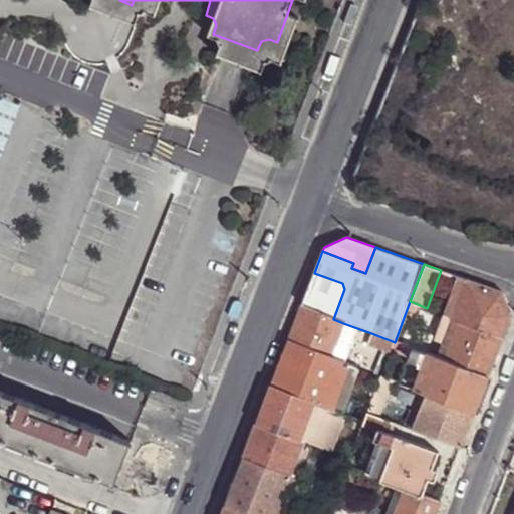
[(314,273),(301,307),(333,319),(344,289),(342,283),(314,273)]
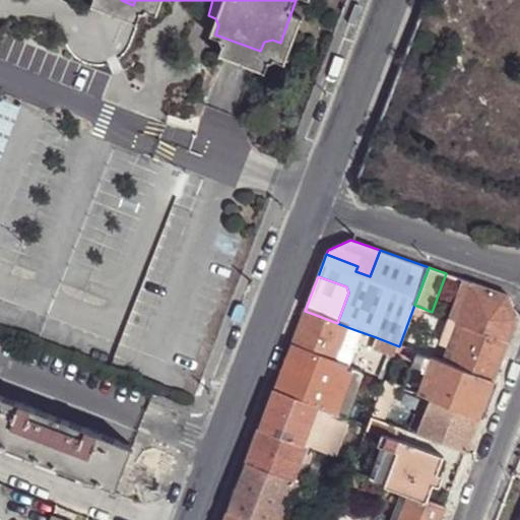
[(451,319),(458,322),(472,282),(464,280),(451,319)]
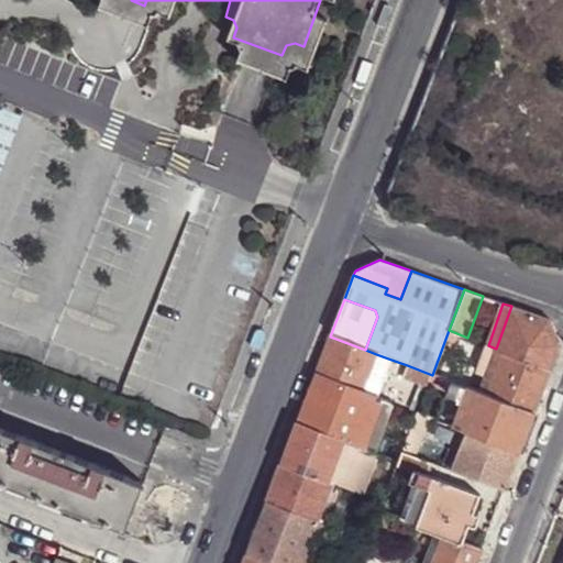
[(511,306),(496,349),(504,351),(552,368),(561,345),(549,319),(511,306)]
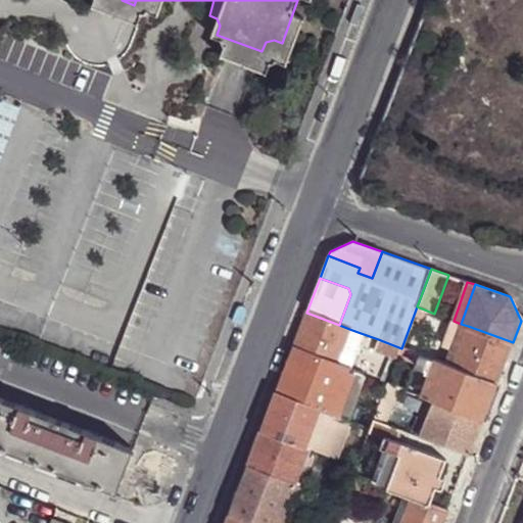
[(306,313),(292,348),(336,365),(349,329),(339,325),(306,313)]
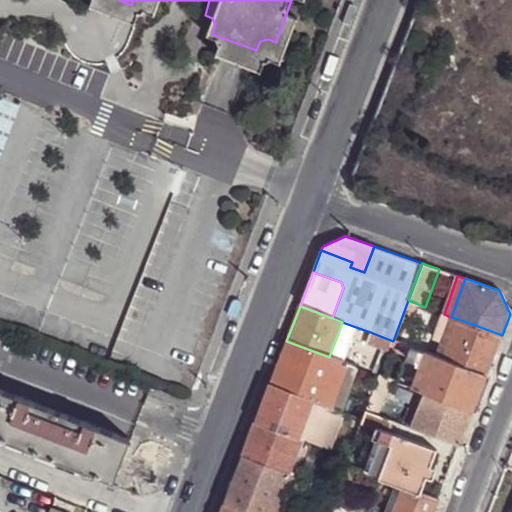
[(451,317),(435,356),(443,359),(458,319),(451,317)]
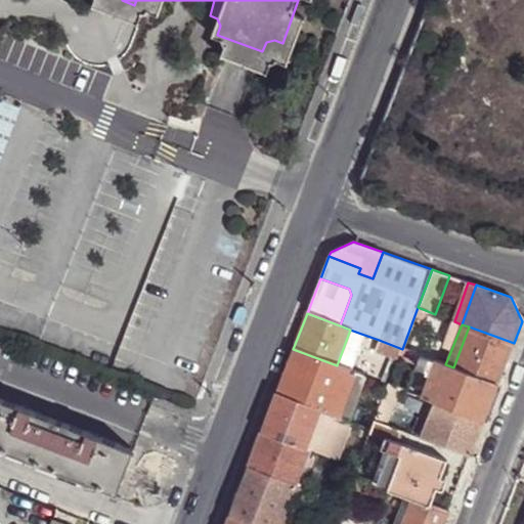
[(453,367),(497,385),(514,343),(469,326),(453,367)]
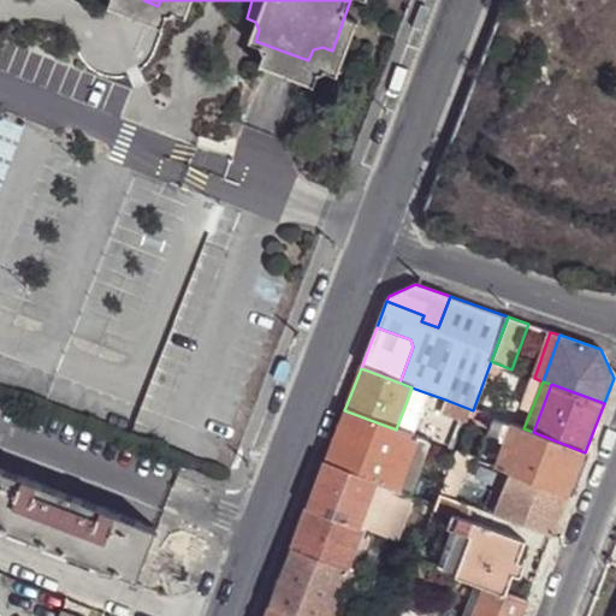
[(412,388),(396,430),(408,434),(425,392),(412,388)]
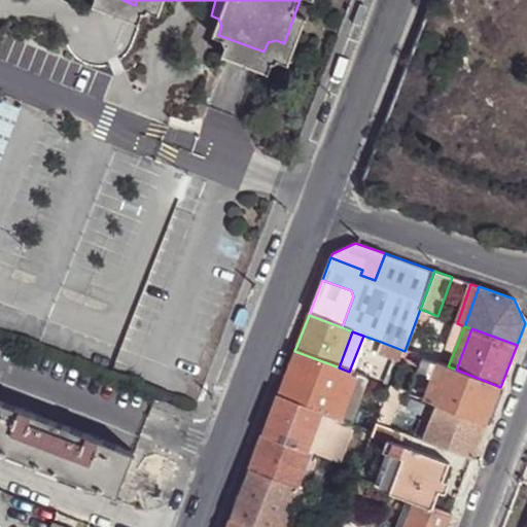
[(377,353),(400,361),(401,358),(405,351),(381,342),(377,353)]
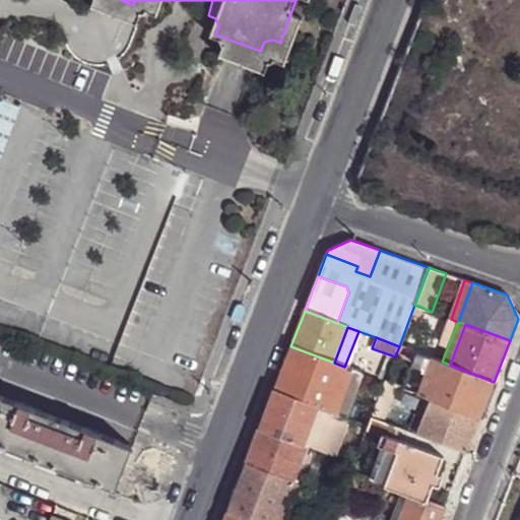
[(290,346),(273,391),(316,407),(327,411),(333,413),(350,369),(344,367),(334,363),(290,346)]
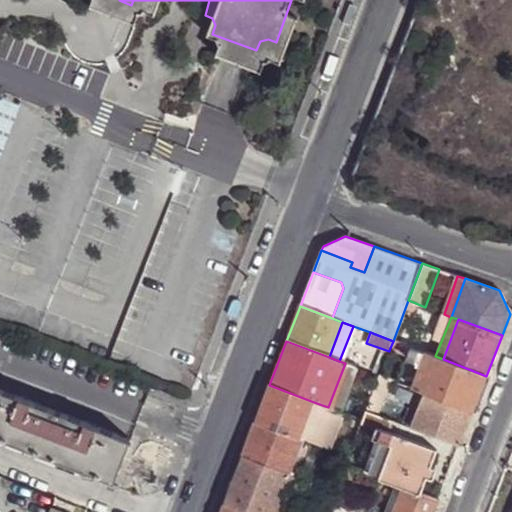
[(393,341),(390,348),(408,354),(410,347),(393,341)]
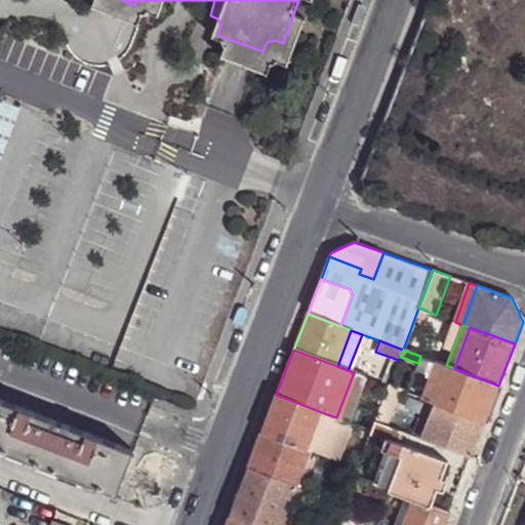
[(418,363),(410,382),(426,389),(436,361),(420,356),(418,363)]
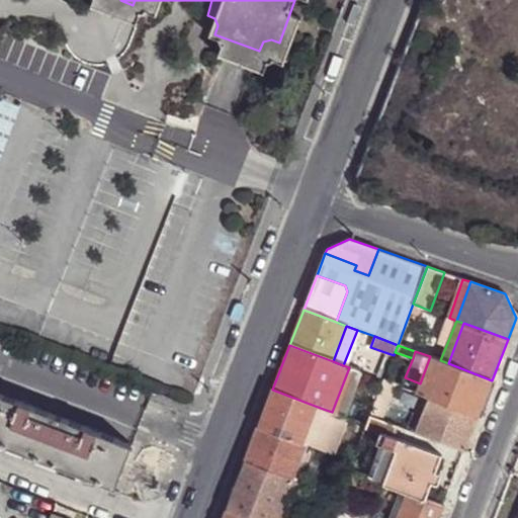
[(430,398),(479,416),(492,380),(448,363),(440,360),(430,356),(420,383),(416,393),(430,398)]
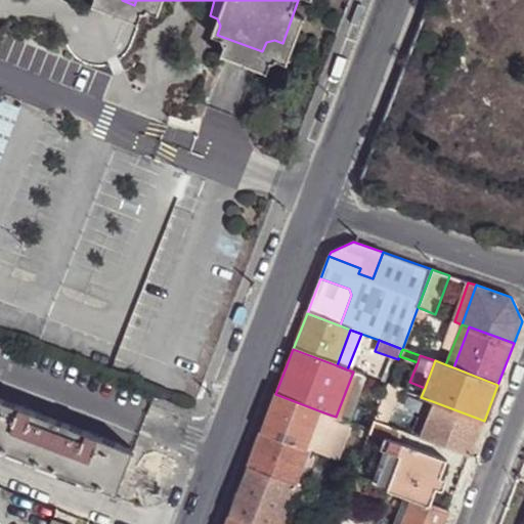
[(353,372),(336,417),(350,422),(367,377),(353,372)]
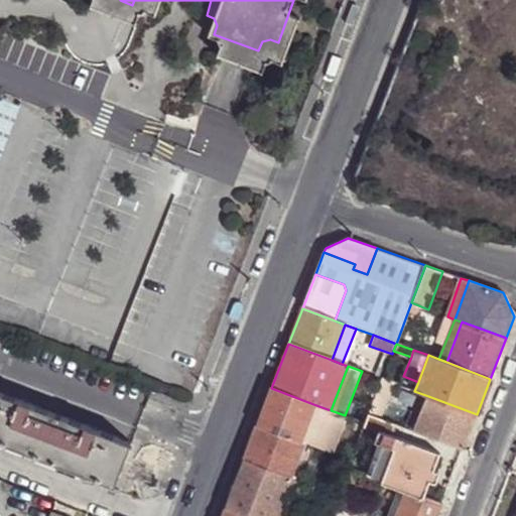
[(403,376),(400,385),(414,391),(418,382),(403,376)]
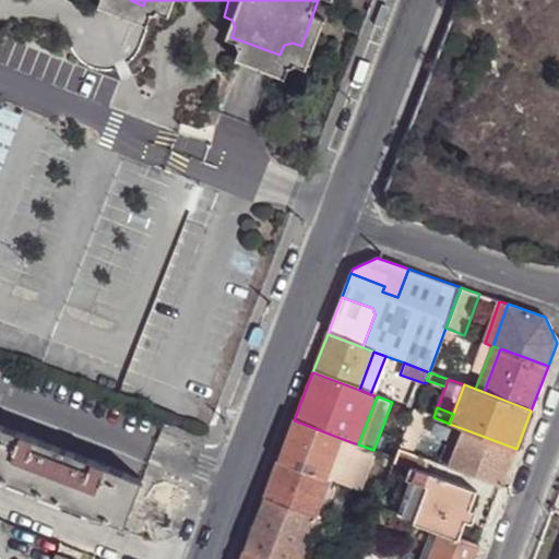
[(415,409),(401,449),(407,451),(412,453),(427,415),(415,409)]
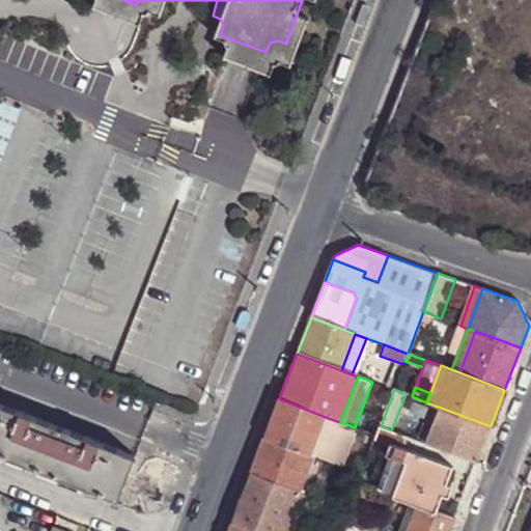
[(279,399),(264,438),(308,454),(323,416),(279,399)]
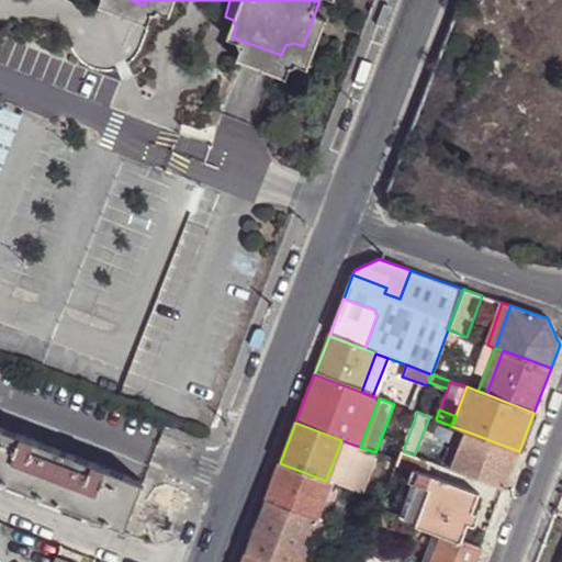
[(126,529),(143,483),(0,428),(0,481),(102,520),(109,524),(126,529)]
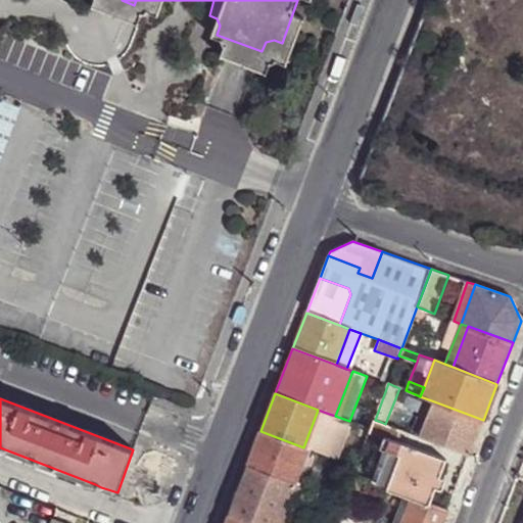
[(420,437),(469,456),(483,420),(434,401),(422,432),(420,437)]
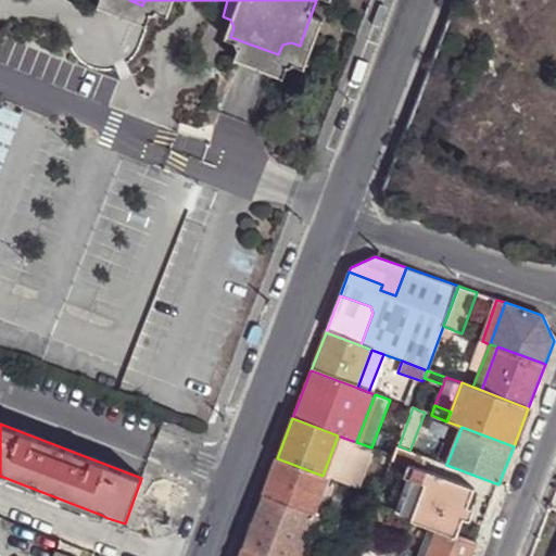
[(323,476),(327,477),(335,480),(350,440),(338,436),(323,476)]
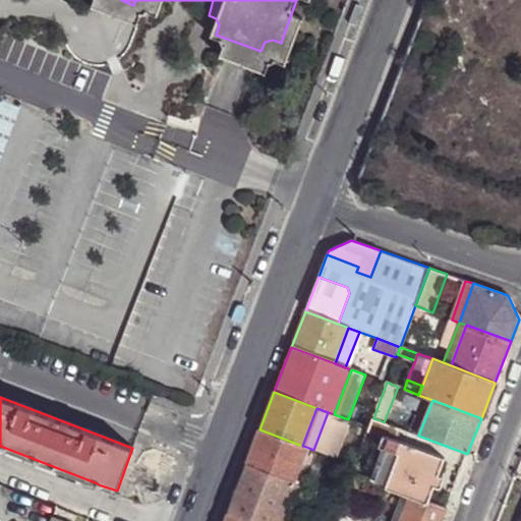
[(384,422),(380,420),(374,431),(384,435),(397,440),(401,428),(384,422)]
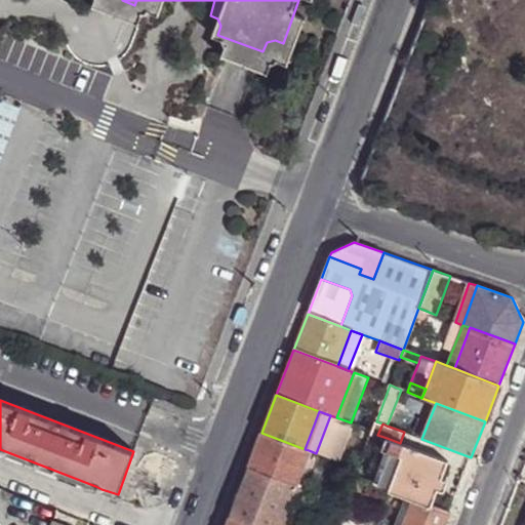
[(352,452),(362,456),(370,435),(371,431),(361,427),(352,452)]
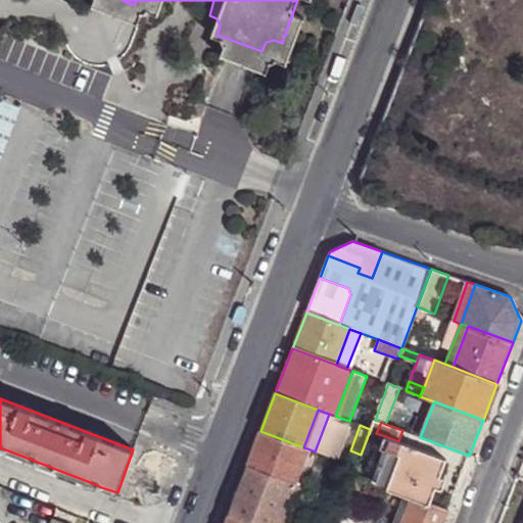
[(260,431),(246,467),(292,484),(294,484),(307,448),(303,447),(260,431)]
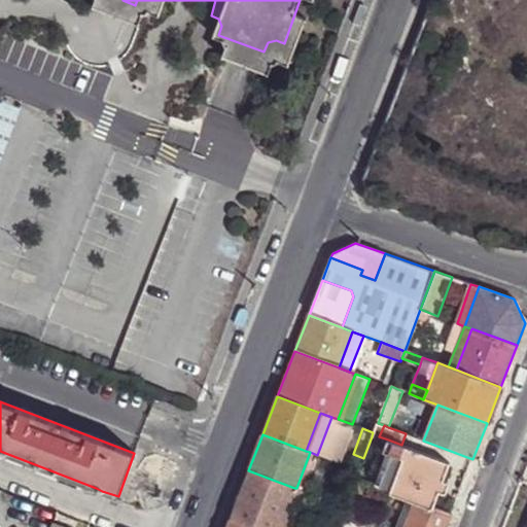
[(383,452),(388,454),(401,459),(407,447),(401,445),(388,440),(387,442),(383,452)]
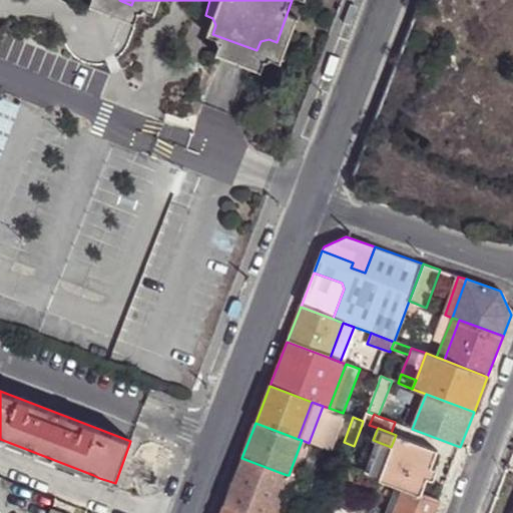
[(380,478),(397,485),(403,487),(421,494),(427,478),(431,467),(438,451),(396,435),(391,447),(380,478)]
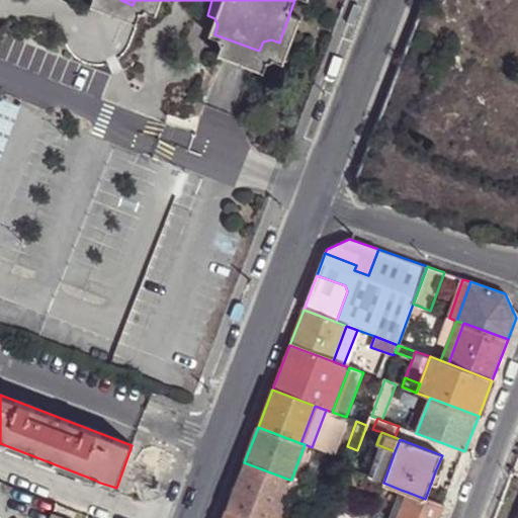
[(0,449),(92,486),(94,480),(0,443),(0,449)]
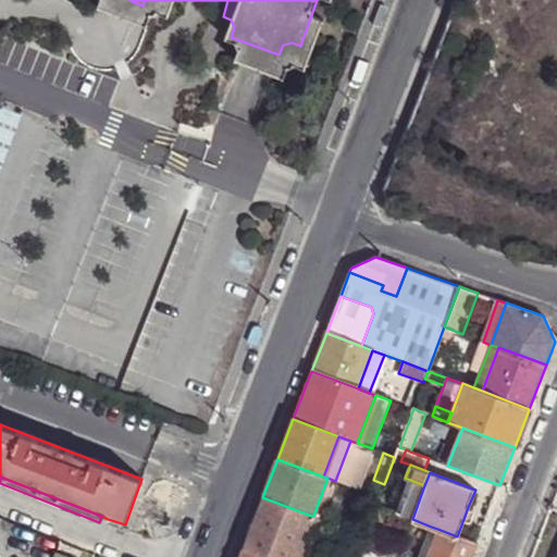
[(410,480),(397,514),(412,519),(424,485),(410,480)]
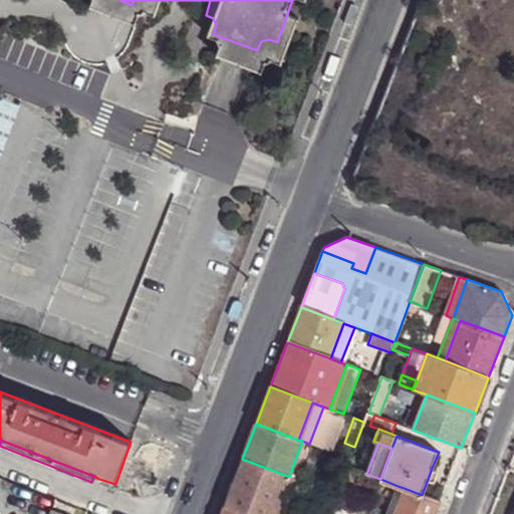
[(242,459),(225,505),(247,513),(272,513),(287,476),(242,459)]
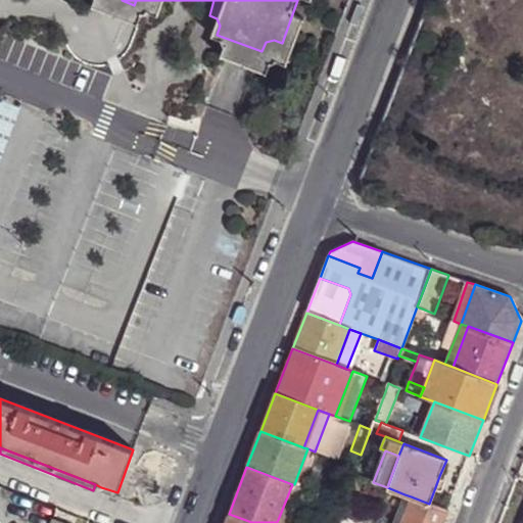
[(353,475),(347,490),(352,492),(359,494),(365,479),(353,475)]
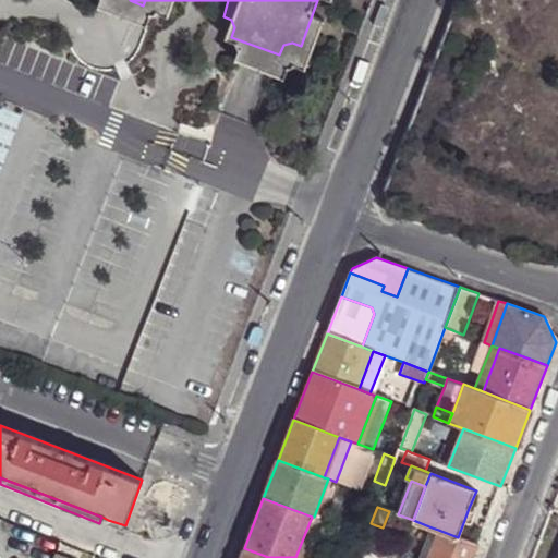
[(469,508),(464,520),(470,522),(472,521),(475,512),(474,510),(469,508)]
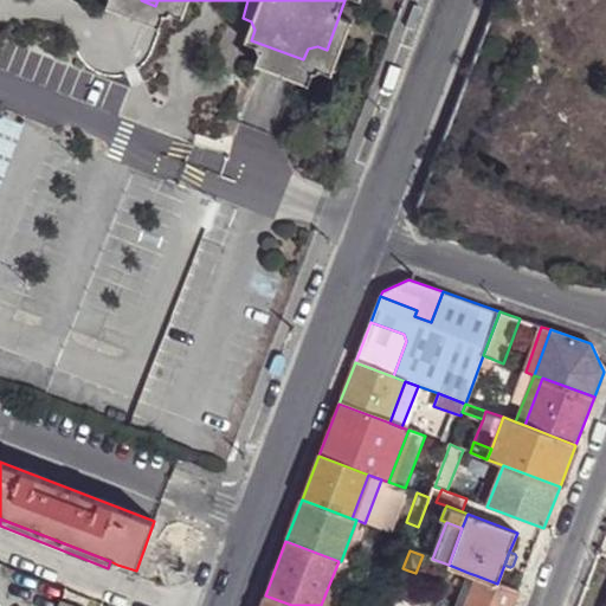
[(115,572),(117,565),(110,561),(108,568),(115,572)]
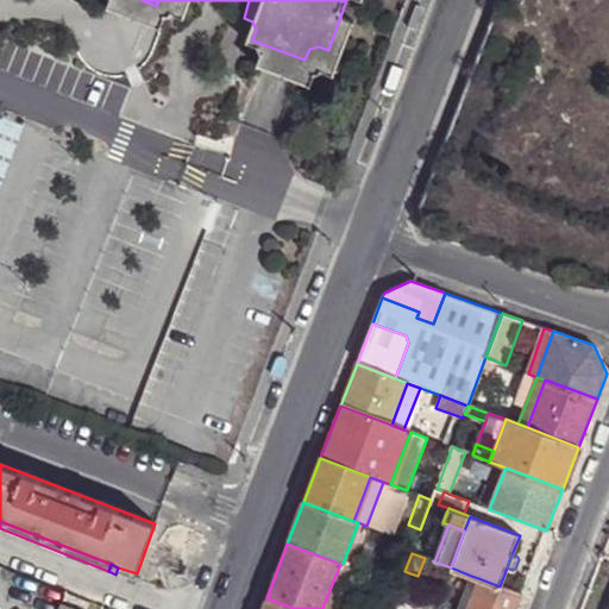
[(340,564),(322,608),(336,608),(352,567),(343,564),(340,564)]
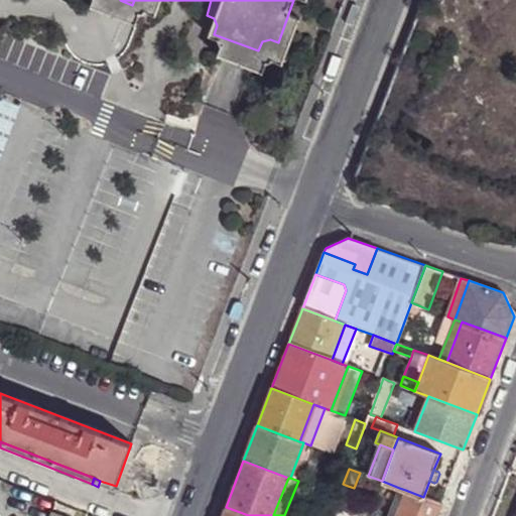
[(399,488),(388,515),(395,515),(405,490),(399,488)]
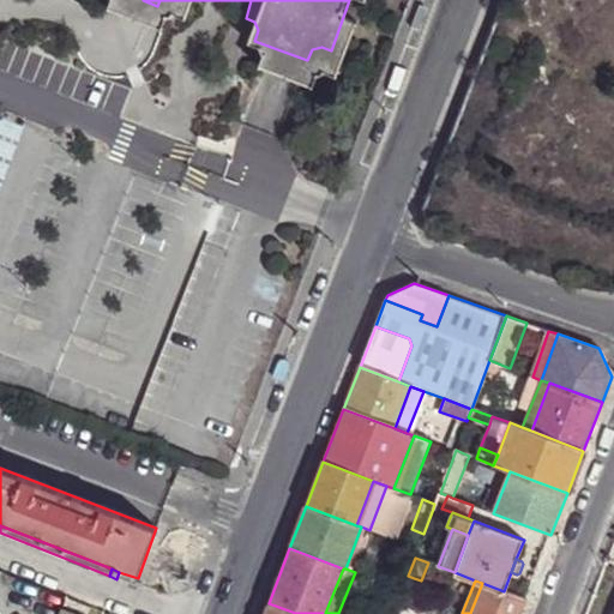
[(482,583),(470,613),(519,613),(527,600),(504,591),(482,583)]
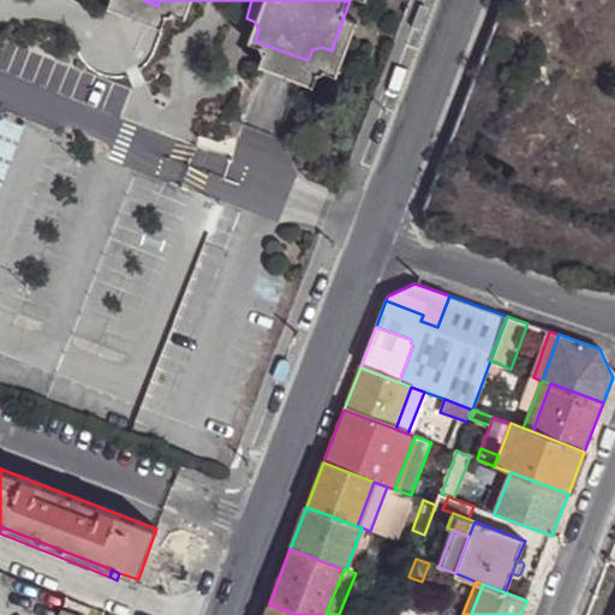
[(296,614),(269,604),(264,614),(296,614)]
